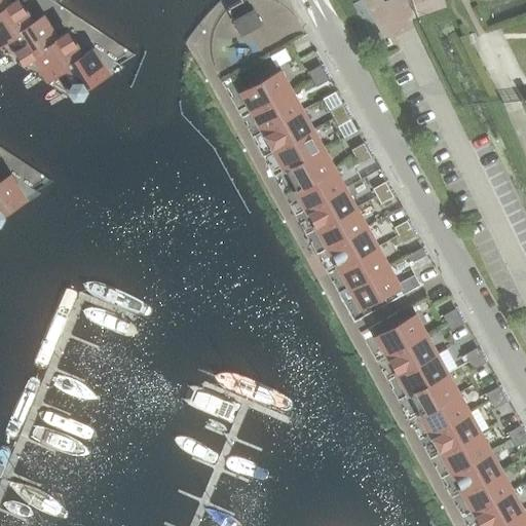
[(0,0),(0,10),(16,1),(15,0),(5,6),(1,0),(0,0)]
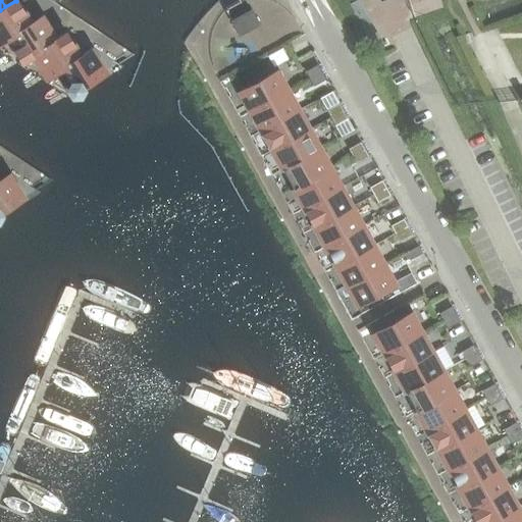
[(245,0),(240,0),(223,9),(238,34),(258,22),(245,0)]
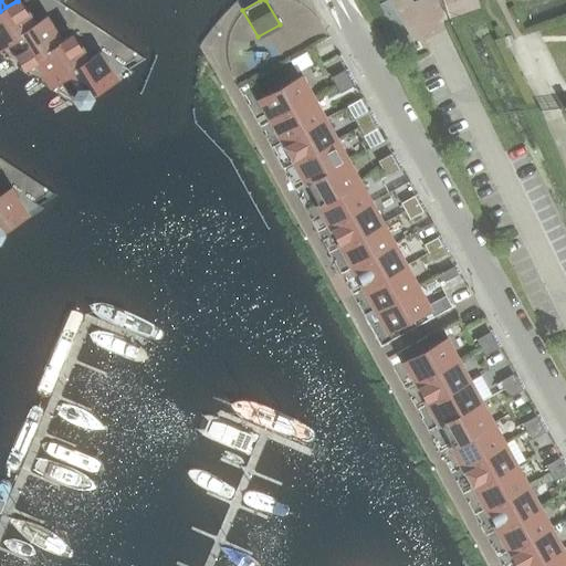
[(0,45),(44,19),(44,18),(32,24),(18,1),(0,11),(0,45)]
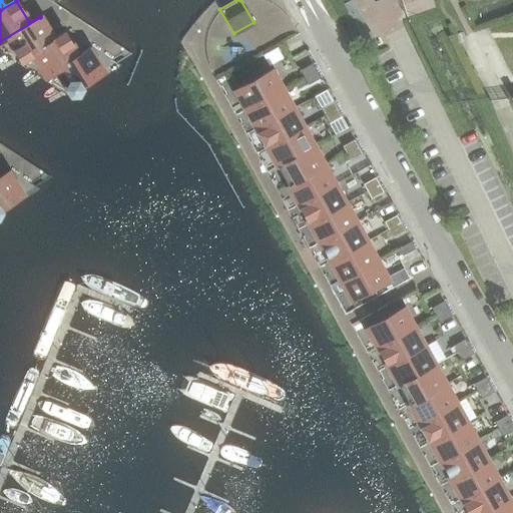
[(54,38),(40,17),(0,41),(0,43),(7,39),(20,60),(65,33),(64,32),(54,38)]
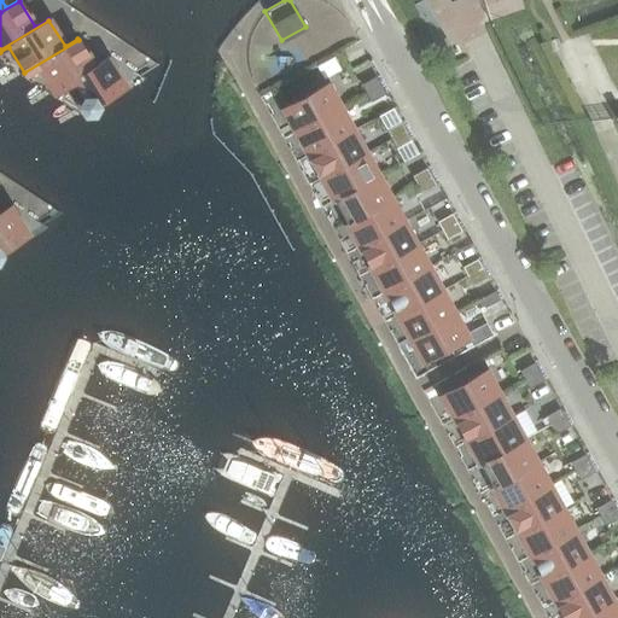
[(38,66),(53,92),(108,59),(106,58),(94,65),(79,40),(24,73),(25,74),(38,66)]
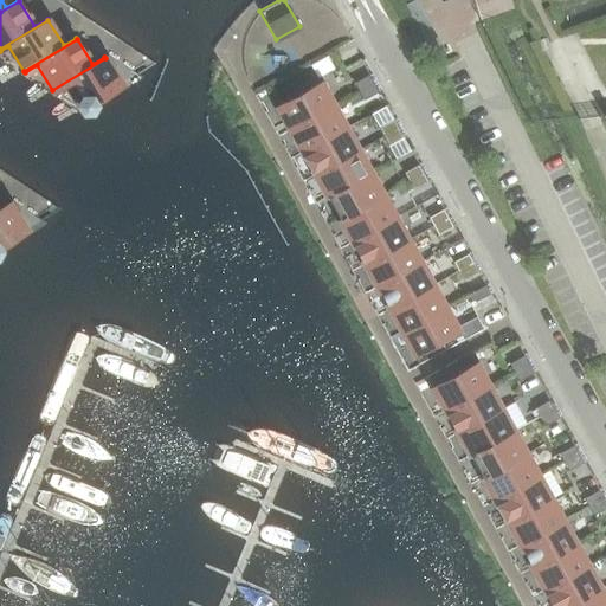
[(52,90),(53,91),(65,84),(82,110),(122,85),(105,58),(52,90)]
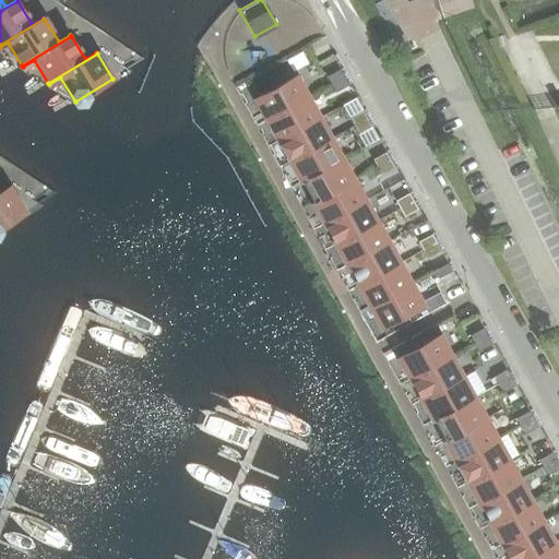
[(344,78),(340,69),(326,76),(330,84),(344,78)]
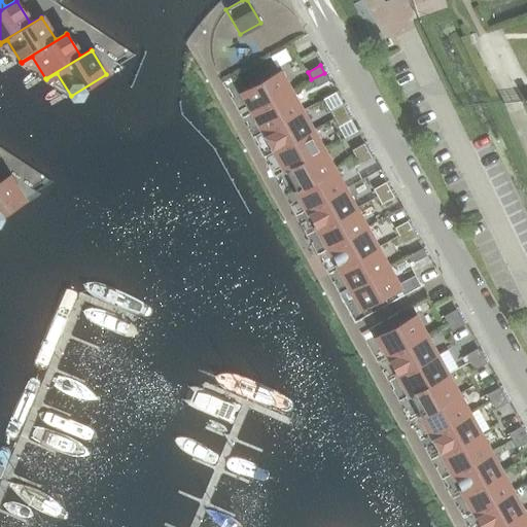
[(240,93),(251,112),(289,91),(278,71),(240,93)]
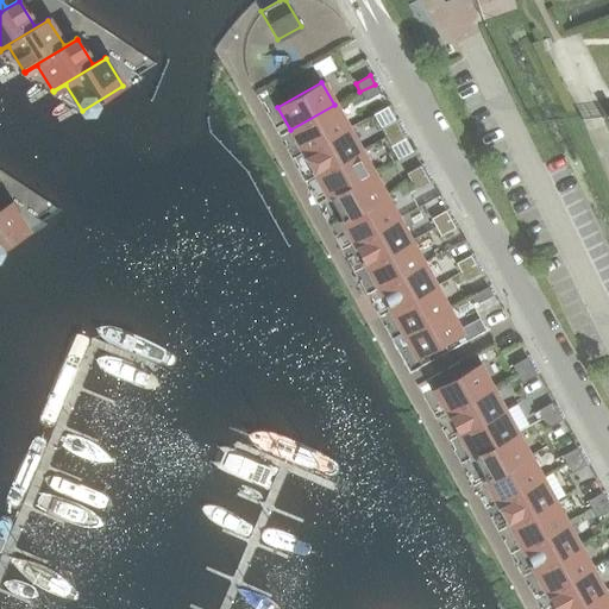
[(359,92),(364,101),(380,93),(375,85),(359,92)]
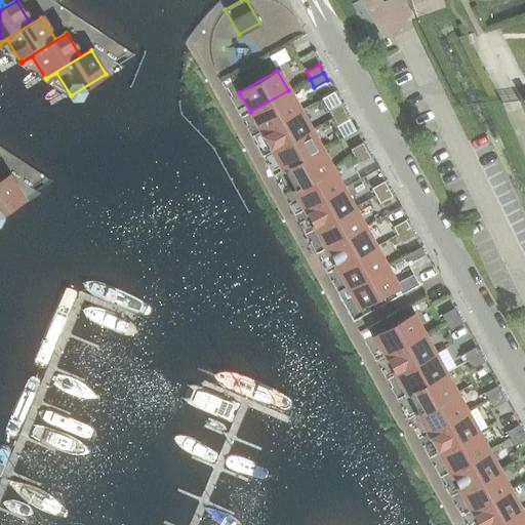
[(299,111),(288,90),(250,112),(260,131),(299,111)]
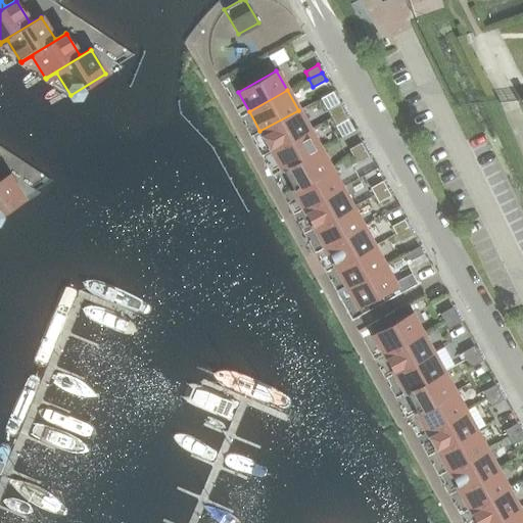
[(343,111),(339,103),(326,110),(330,117),(343,111)]
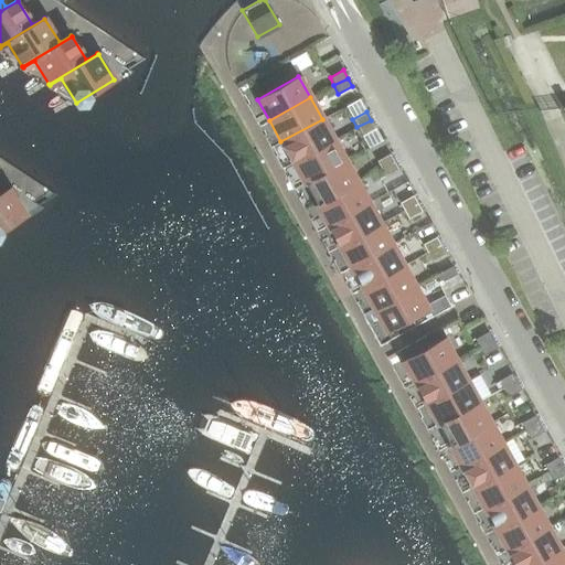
[(322,119),(280,141),(292,162),(333,140),(322,119)]
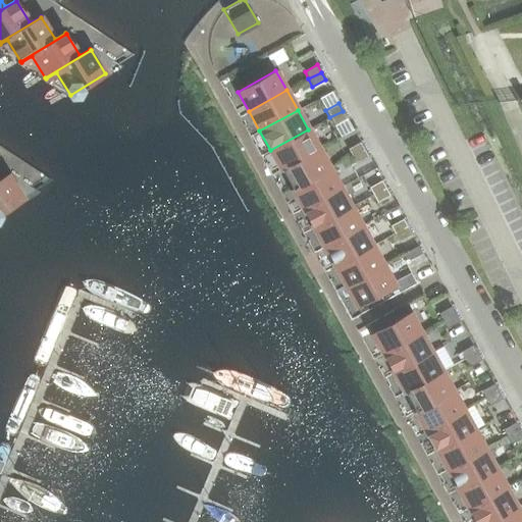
[(329,117),(333,125),(347,118),(343,111),(329,117)]
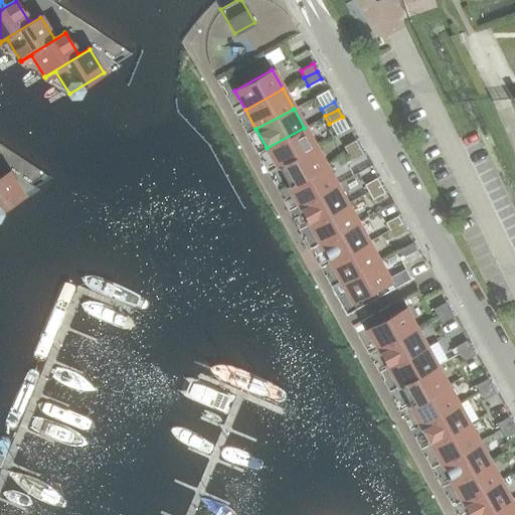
[(315,147),(304,128),(267,148),(278,167),(315,147)]
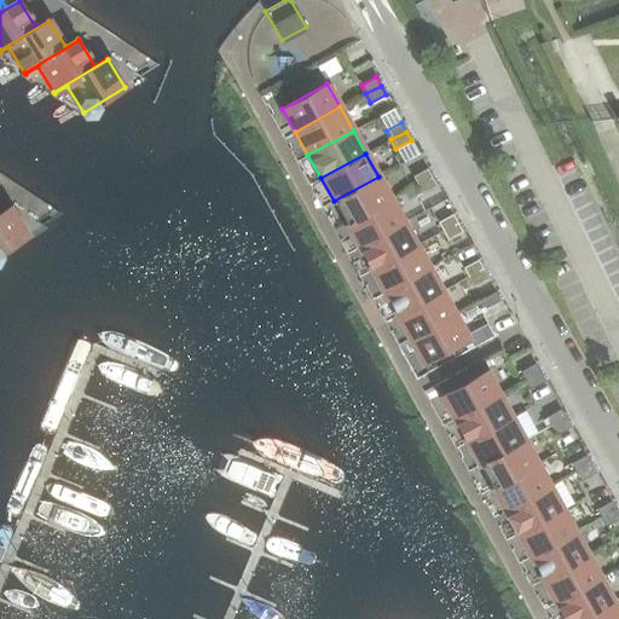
[(432,177),(427,168),(411,177),(416,185),(432,177)]
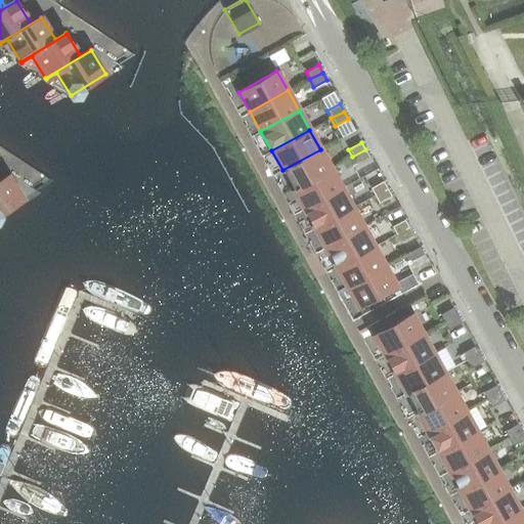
[(320,149),(282,170),(293,189),(331,169),(320,149)]
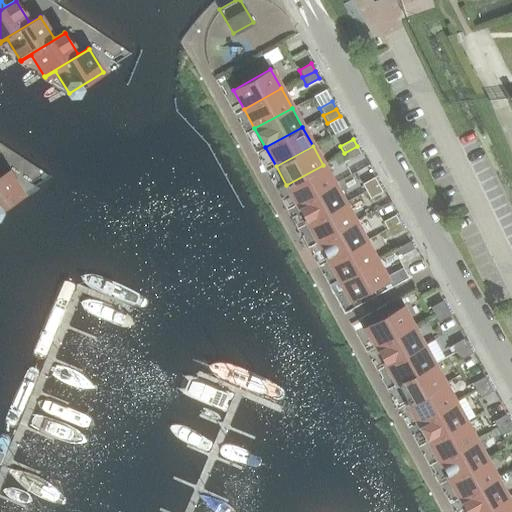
[(344,153),(348,160),(361,154),(357,146),(344,153)]
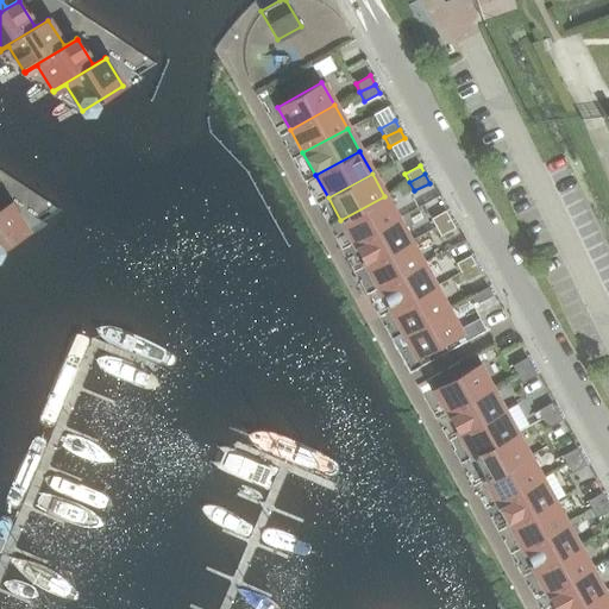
[(397,219),(384,196),(340,220),(353,243),(397,219)]
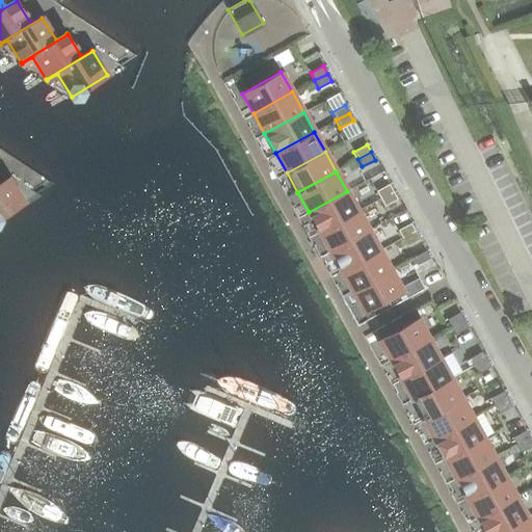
[(0,216),(23,203),(23,202),(7,178),(0,183),(0,216)]
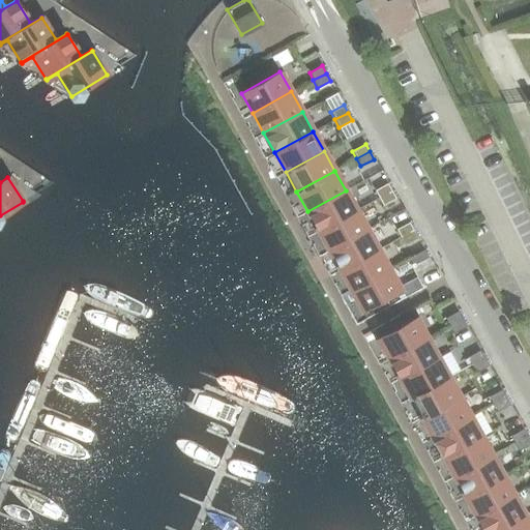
[(391,190),(387,183),(374,190),(378,198),(391,190)]
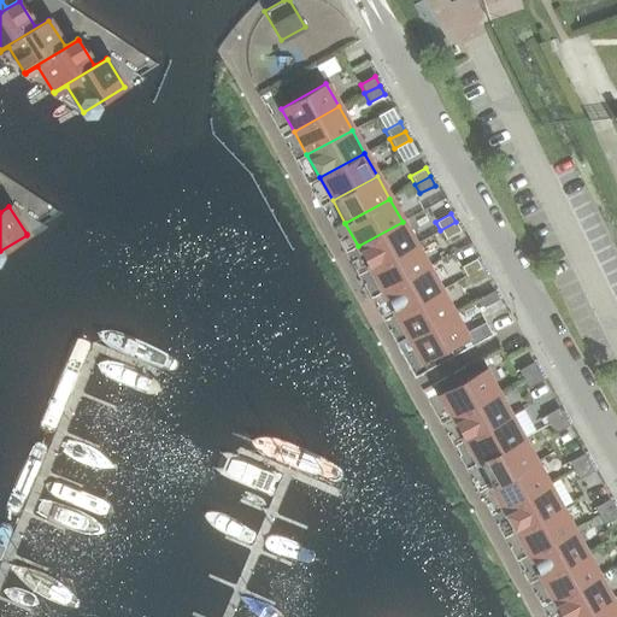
[(403,222),(358,246),(370,269),(415,245),(403,222)]
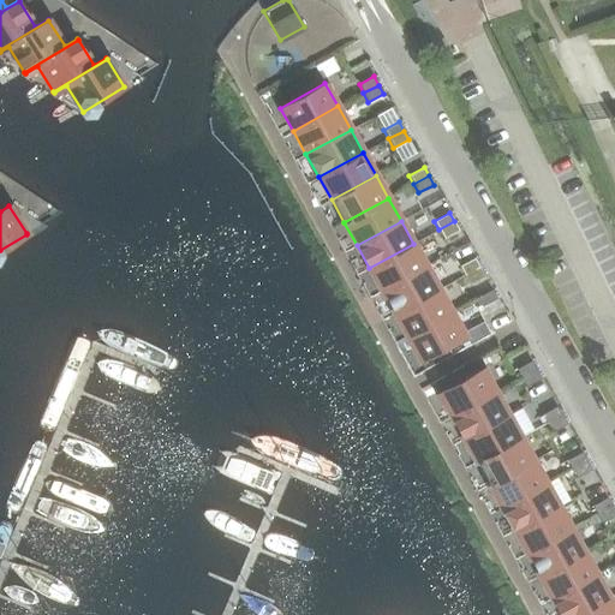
[(439,230),(443,238),(459,231),(454,221),(439,230)]
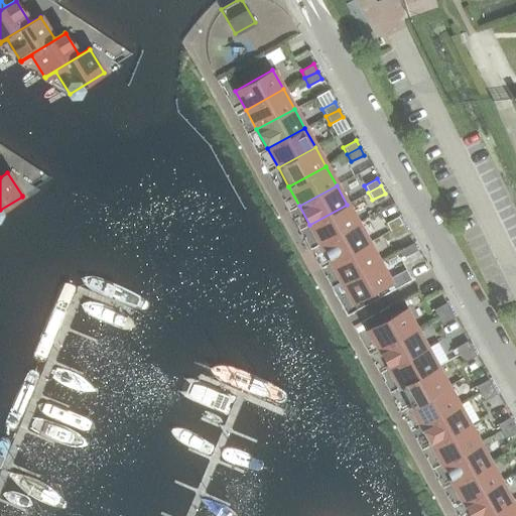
[(358,224),(347,205),(309,225),(320,244),(358,224)]
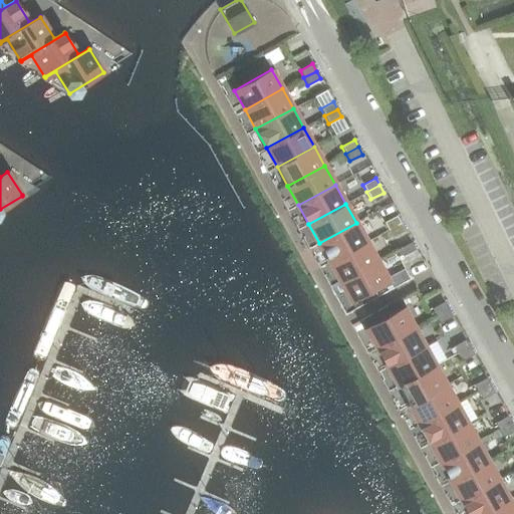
[(400,223),(396,216),(383,222),(388,230),(400,223)]
